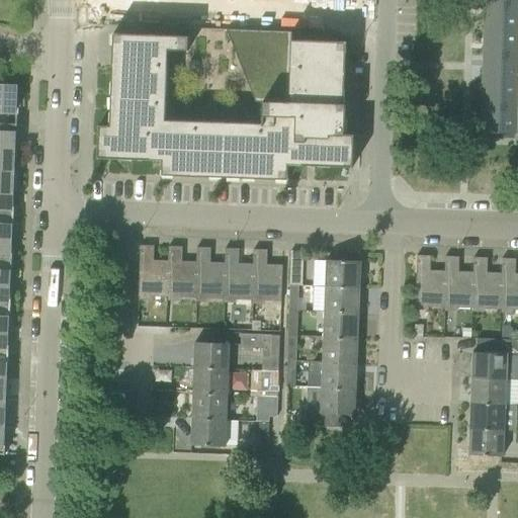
[(484,30),(517,30),(517,5),(485,4),(484,30)]
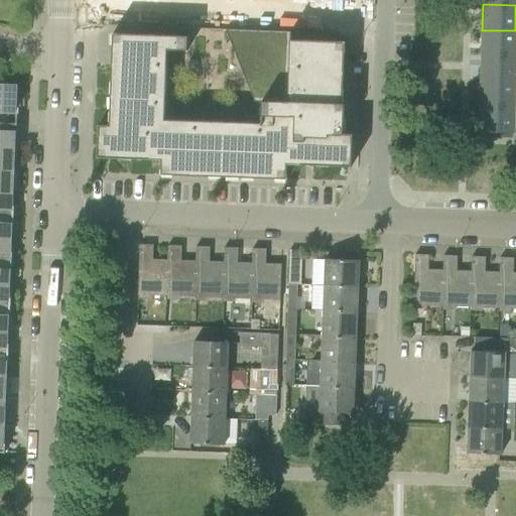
[(515,55),(515,30),(482,30),(482,55),(515,55)]
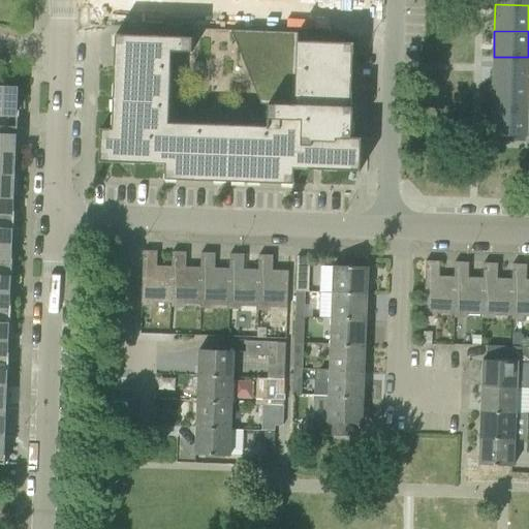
[(299,33),(267,33),(263,102),(268,102),(267,127),(168,123),(170,52),(192,52),(192,37),(116,34),(113,129),(101,128),(99,162),(165,164),(165,180),(293,184),(294,169),(361,172),(362,137),(350,137),(350,125),(352,125),(352,106),(351,106),(353,43),(329,42),(299,41),(299,33)]
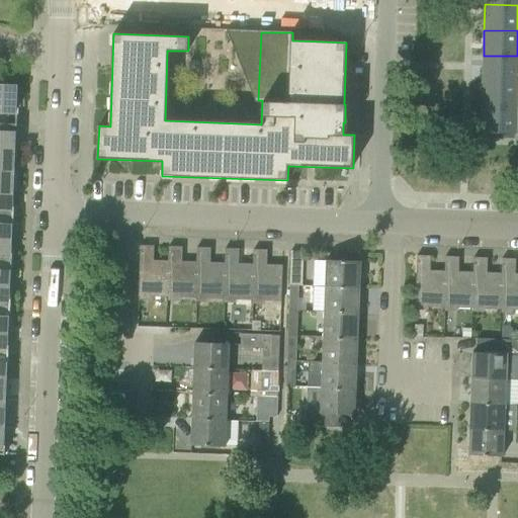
[(517,82),(517,56),(484,56),(483,81),(517,82)]
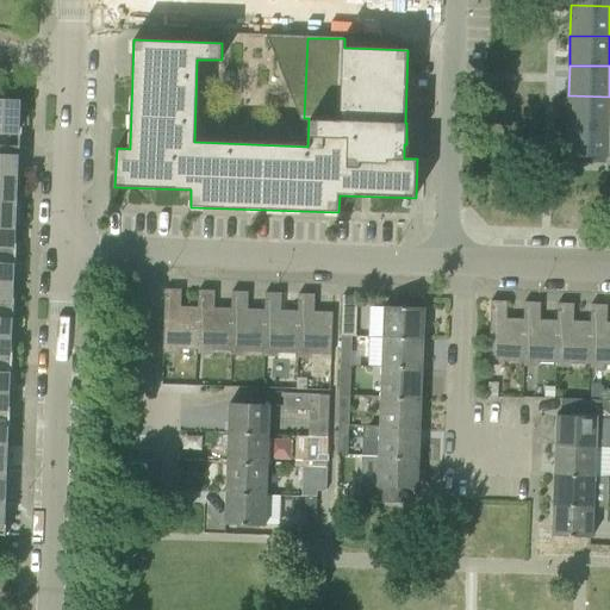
[(609,126),(609,97),(568,95),(567,125),(609,126)]
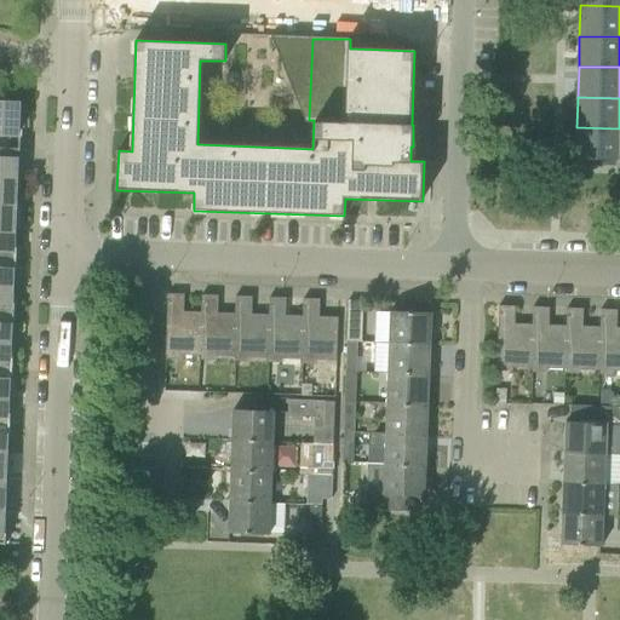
[(18,105),(0,104),(0,149),(10,149),(11,136),(18,136),(18,105)]
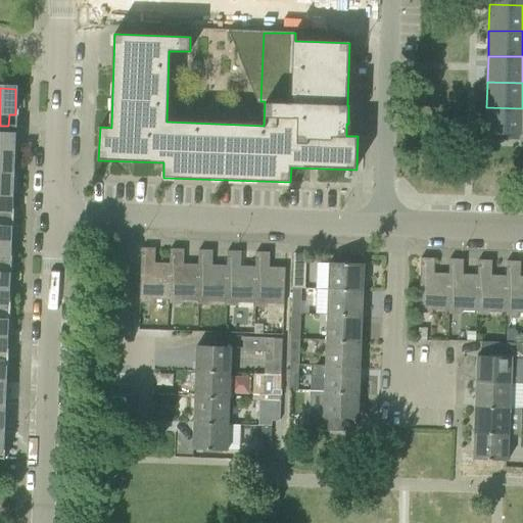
[(485,135),(522,135),(522,108),(486,107),(485,135)]
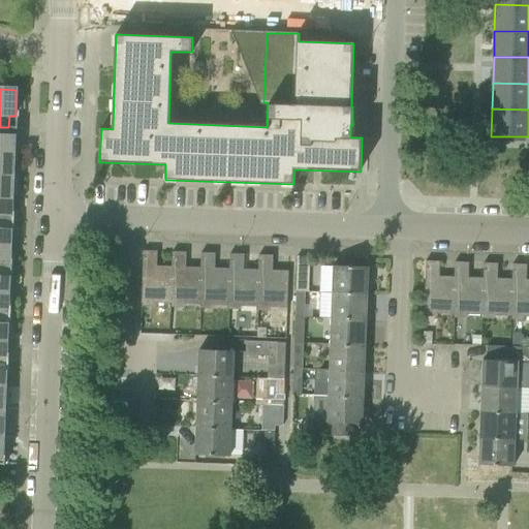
[(0,127),(0,151),(13,152),(13,151),(13,145),(17,145),(18,127),(8,127),(0,127)]
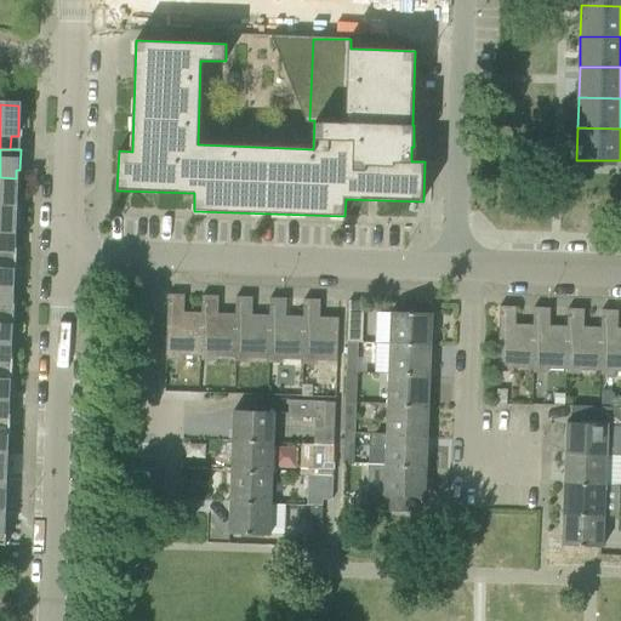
[(0,177),(0,204),(15,205),(15,204),(15,198),(18,198),(20,177),(16,177),(16,178),(0,177)]
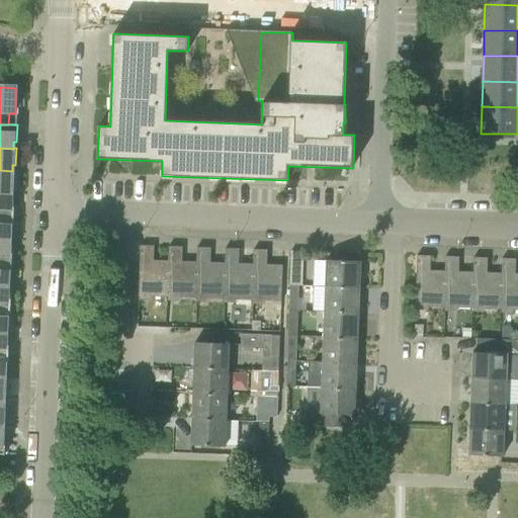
[(0,170),(0,193),(11,194),(12,188),(15,188),(15,171),(12,170),(12,171),(0,170)]
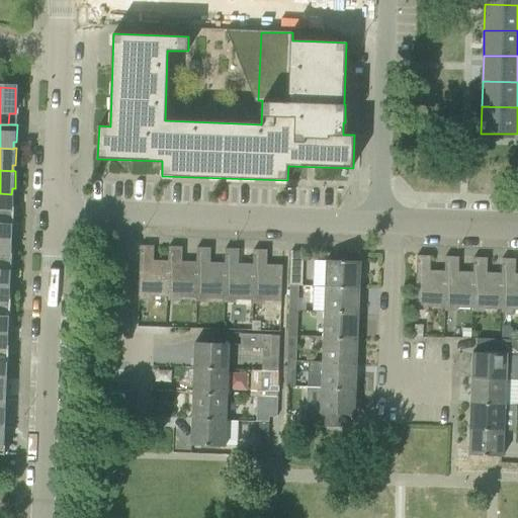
[(0,193),(0,217),(14,218),(14,200),(11,200),(11,194),(0,193)]
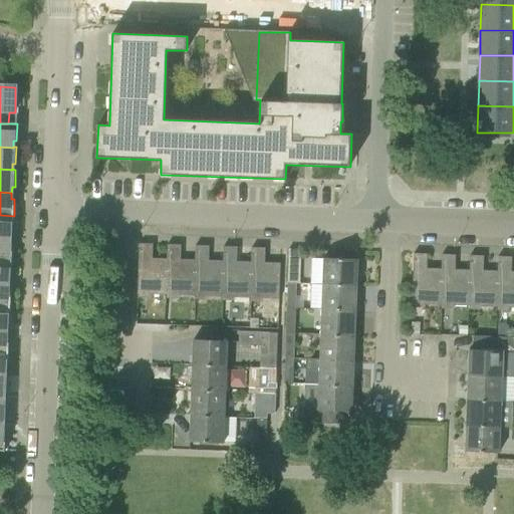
[(14,216),(0,215),(0,238),(10,239),(10,232),(13,232),(14,216)]
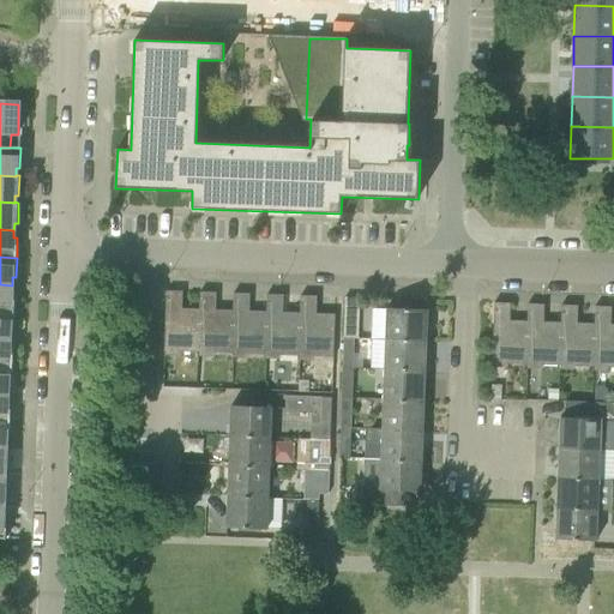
[(12,286),(0,284),(0,312),(14,312),(14,293),(11,293),(12,286)]
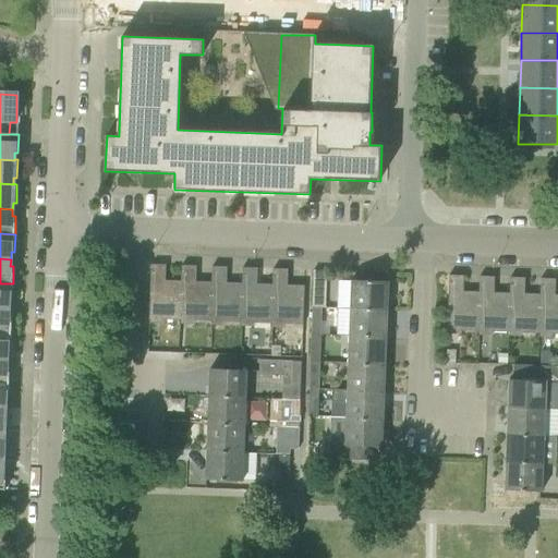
[(166,281),(166,265),(152,265),(149,319),(150,319),(152,314),(164,315),(164,320),(181,320),(182,315),(180,315),(181,281),(166,281)]
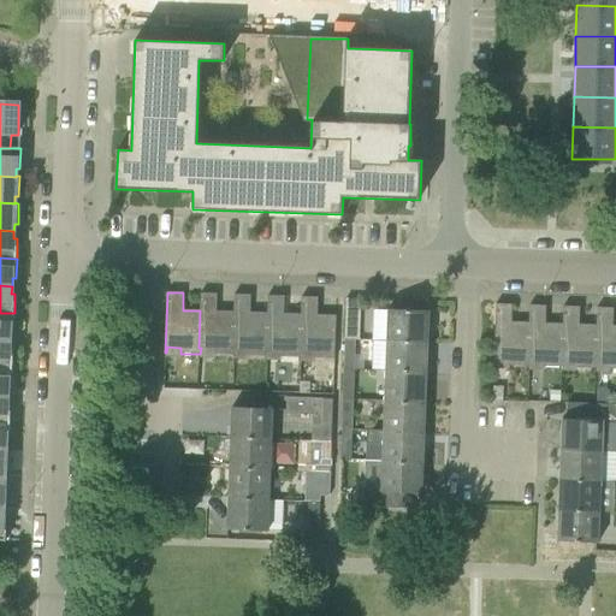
[(217,294),(201,294),(200,311),(199,348),(201,348),(214,349),(214,355),(235,355),(235,349),(232,349),(234,312),(217,312),(217,294)]
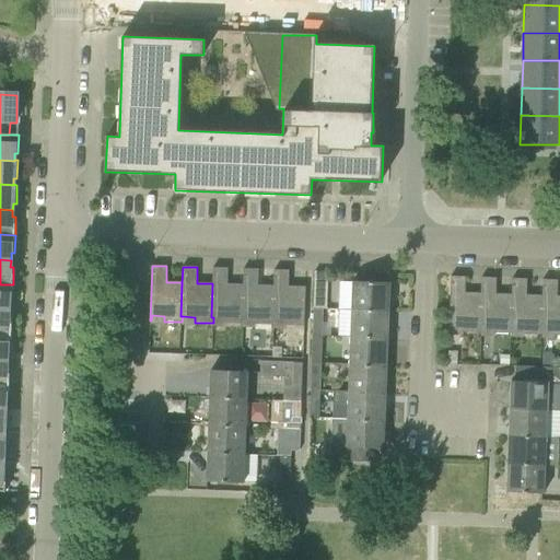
[(244,284),(243,284),(228,284),(228,268),(213,268),(212,283),(211,317),(213,317),(225,318),(225,324),(243,324),(243,318),(244,284)]
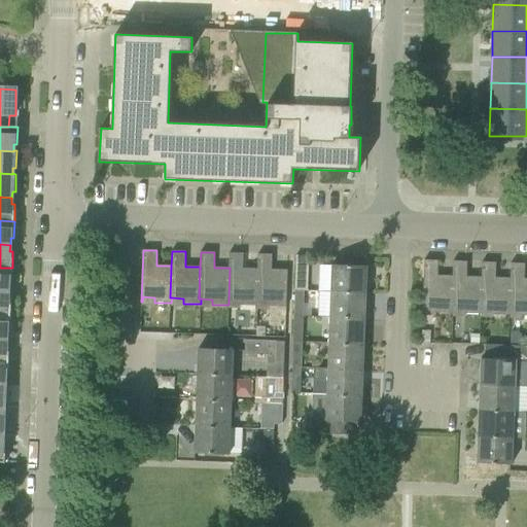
[(230,253),(229,268),(230,268),(229,300),(241,301),(241,306),(257,306),(258,301),(257,301),(258,269),(257,269),(243,269),(243,253),(230,253)]
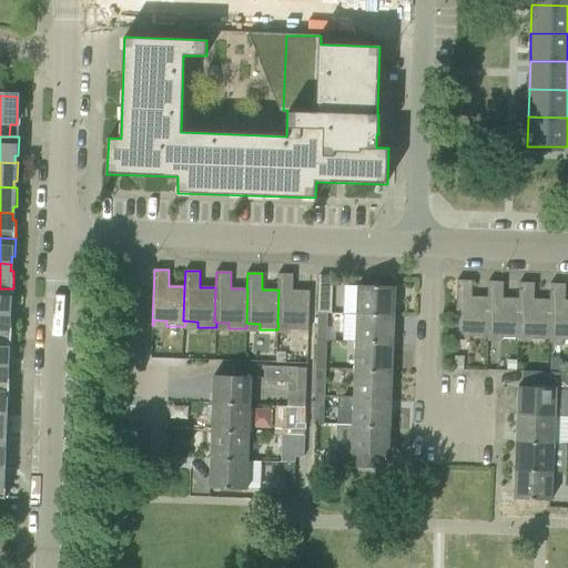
[(308,331),(310,291),(293,291),(293,274),(279,274),(277,290),(279,290),(277,324),(279,324),(291,325),(290,331),(308,331)]
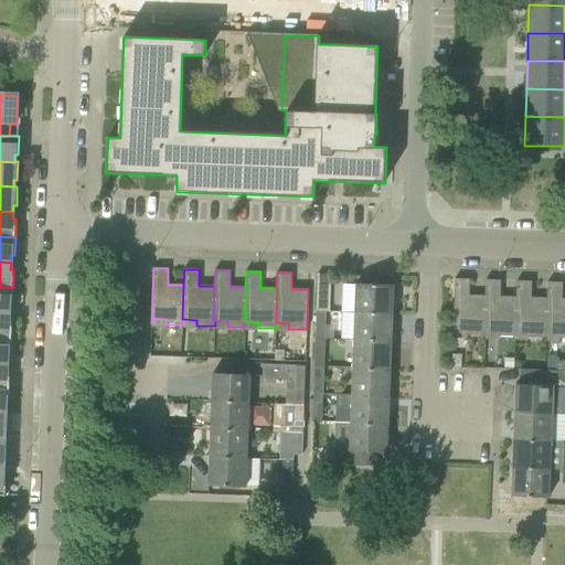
[(469,296),(470,279),(455,279),(452,334),(455,334),(455,329),(468,330),(468,334),(486,336),(486,330),(483,330),(486,296),(469,296)]
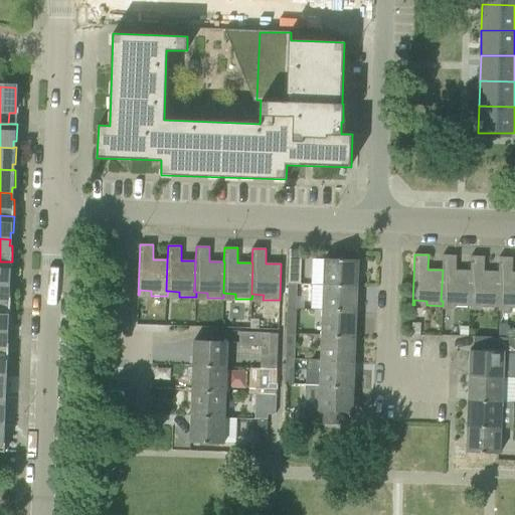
[(457,255),(443,255),(443,270),(441,301),(443,301),(455,302),(455,307),(471,307),(472,303),(470,303),(471,271),(456,271),(457,255)]
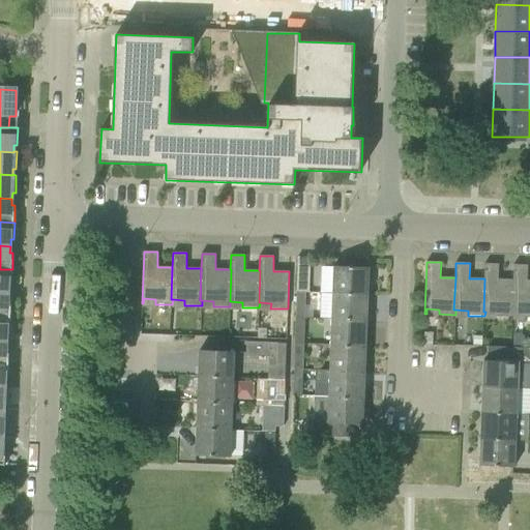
[(484,264),(484,278),(483,312),(486,312),(497,312),(496,317),(513,317),(513,313),(511,313),(513,280),(498,278),(499,264),(484,264)]
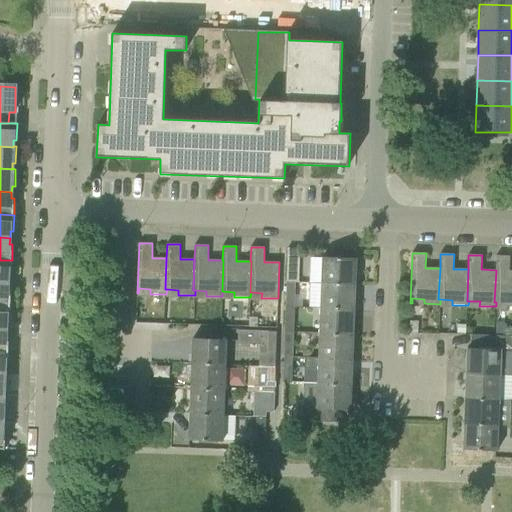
[(299,257),(288,256),(287,282),(298,282),(299,257)]
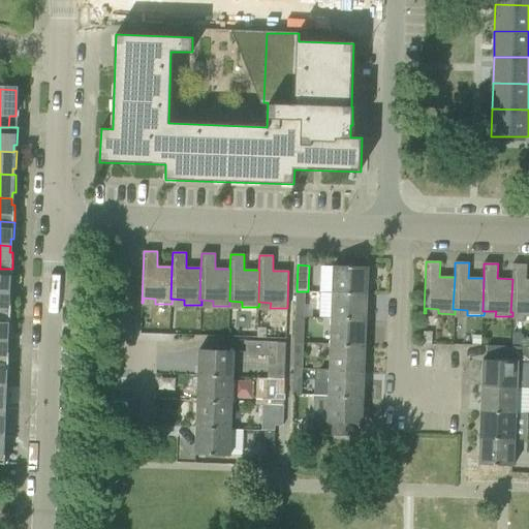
[(512,265),(512,279),(510,312),(512,312),(525,312),(524,317),(528,316),(528,279),(526,280),(527,265),(512,265)]
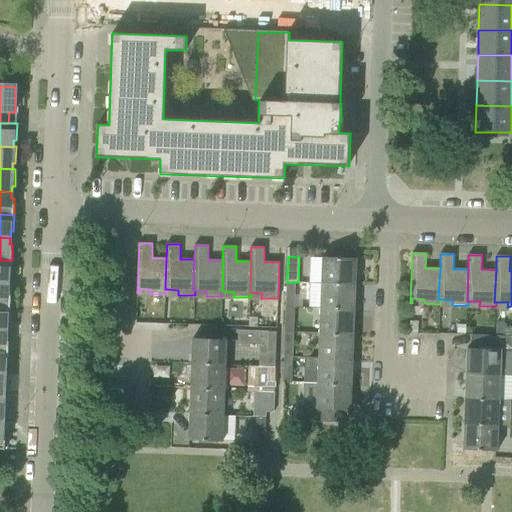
[(356,259),(323,257),(322,283),(355,284),(356,259)]
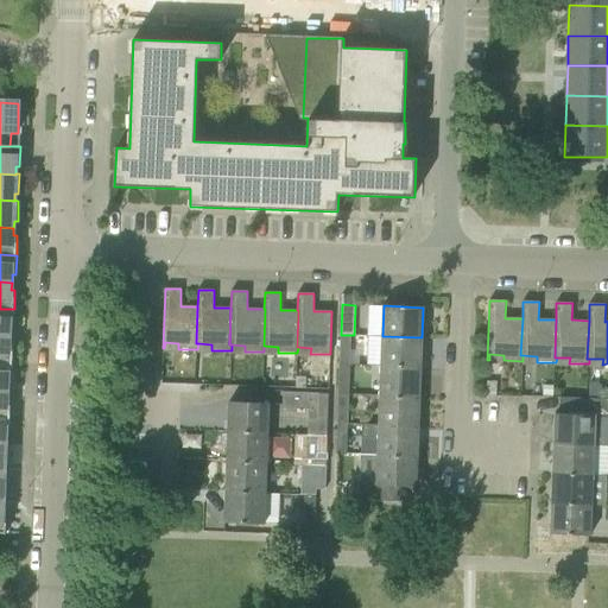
[(14,309),(0,309),(0,335),(10,336),(10,329),(13,329),(14,309)]
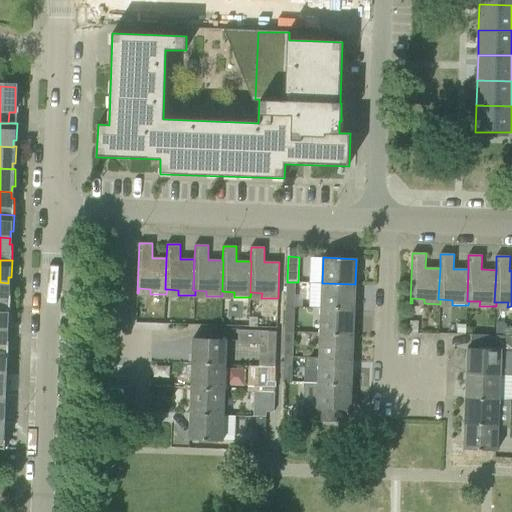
[(0,282),(0,305),(10,306),(11,290),(8,290),(8,283),(0,282)]
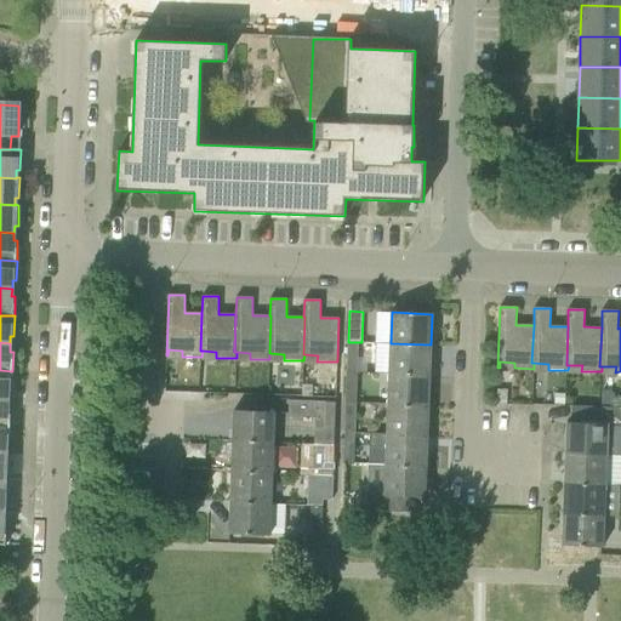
[(389,374),(429,375),(431,345),(391,343),(389,374)]
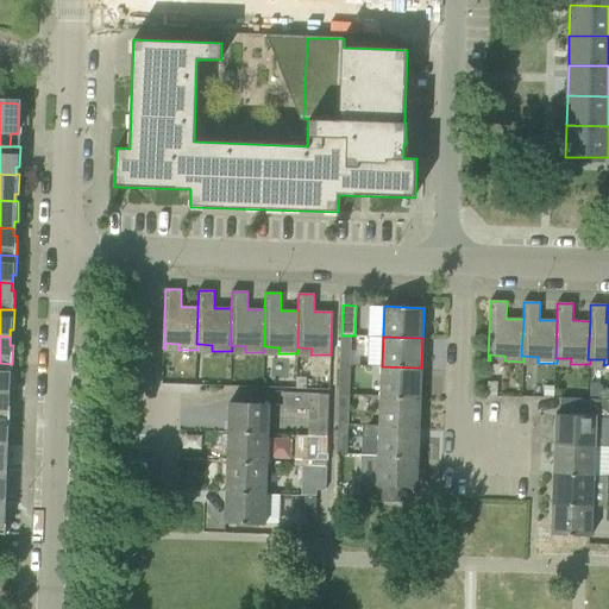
[(340,352),(340,365),(351,365),(351,352),(340,352)]
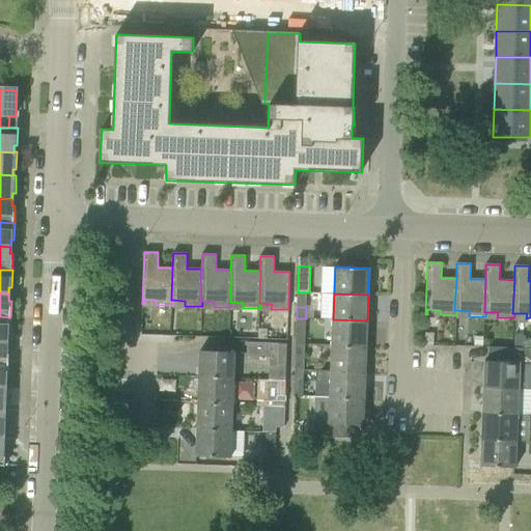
[(0,316),(0,340),(6,341),(7,334),(10,335),(10,317),(0,316)]
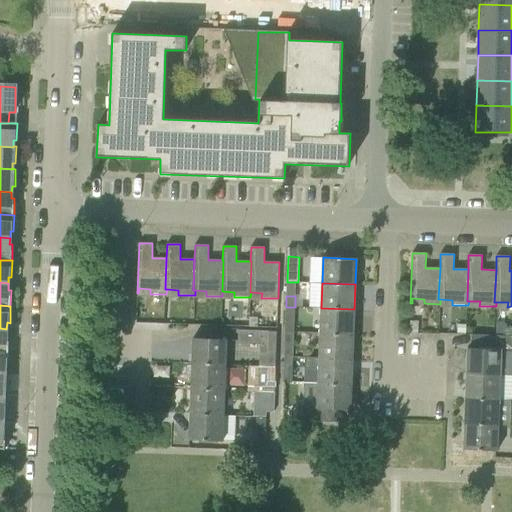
[(320,332),(354,334),(354,309),(321,308),(320,332)]
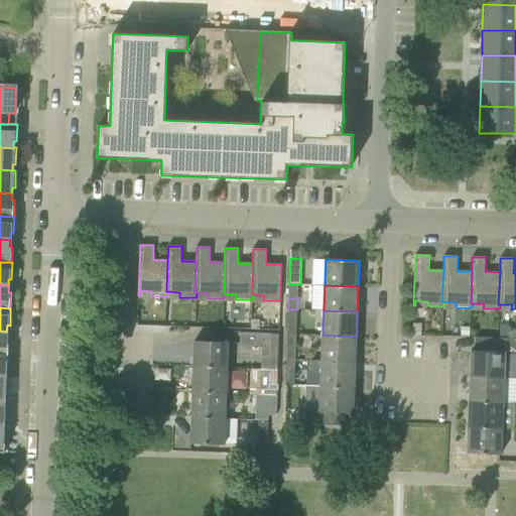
[(423,334),(424,323),(416,321),(415,334),(423,334)]
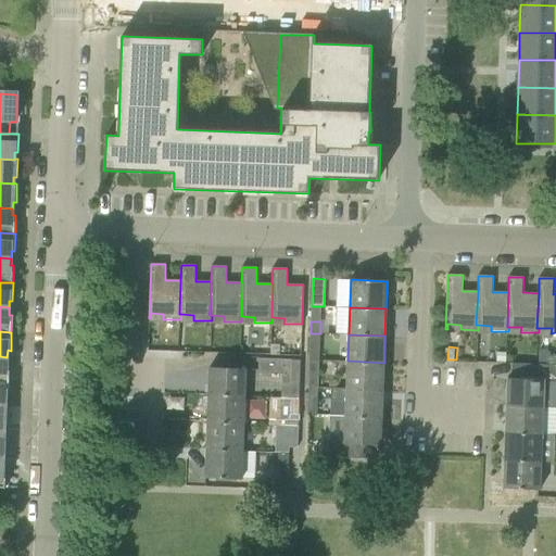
[(310,348),(310,361),(319,361),(319,348),(310,348)]
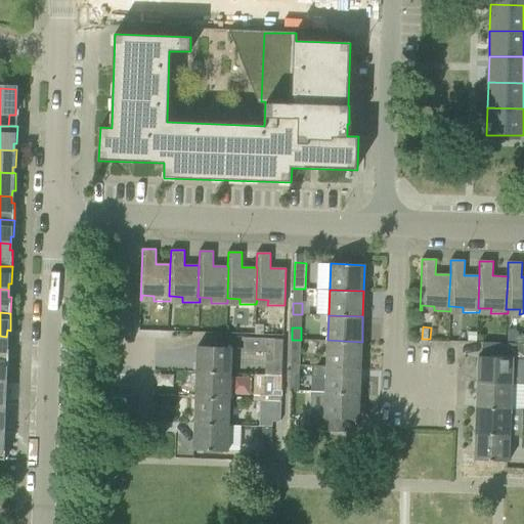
[(520,342),(520,335),(515,330),(508,330),(508,341),(520,342)]
